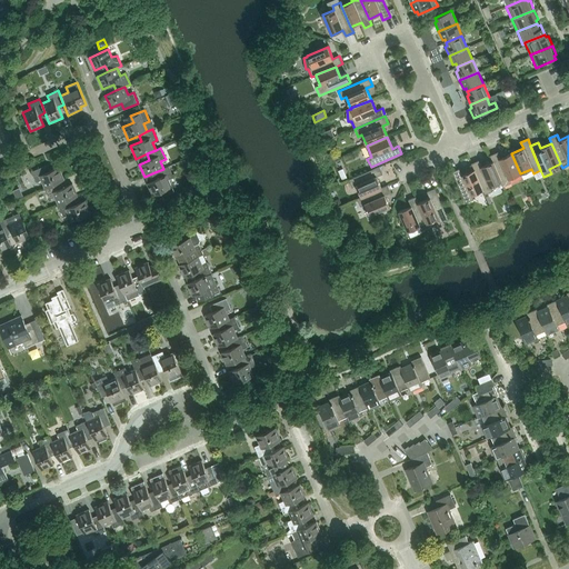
[(500,159),(498,152),(490,156),(492,161),(501,182),(503,187),(511,183),(509,179),(520,173),(511,153),(500,159)]
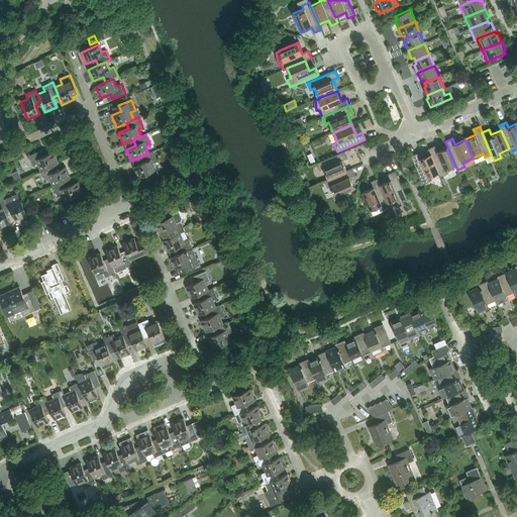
[(445,170),(455,166),(447,146),(437,151),(435,145),(428,148),(428,149),(430,154),(431,154),(438,173),(440,177),(447,174),(445,170)]
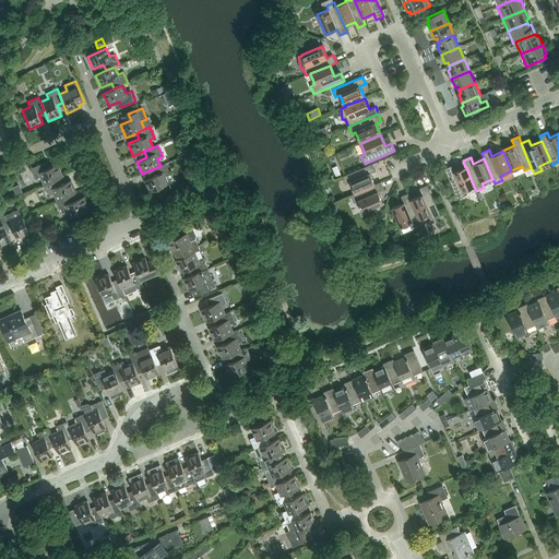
[(474,187),(465,167),(463,162),(455,165),(456,167),(453,168),(452,166),(444,169),(458,199),(465,195),(463,192),(474,187)]
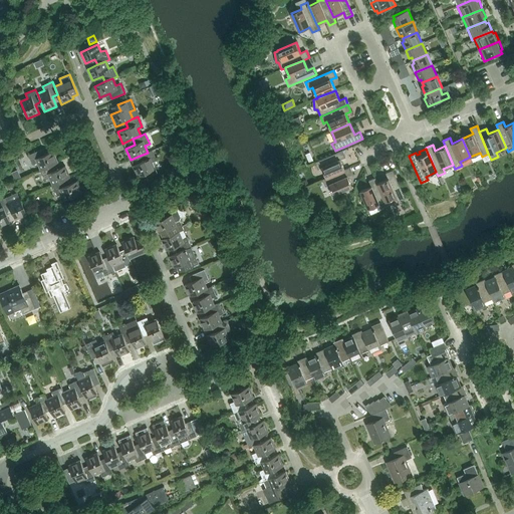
[(53,165),(58,163),(53,151),(43,156),(41,150),(28,155),(32,165),(37,163),(40,170),(53,165)]
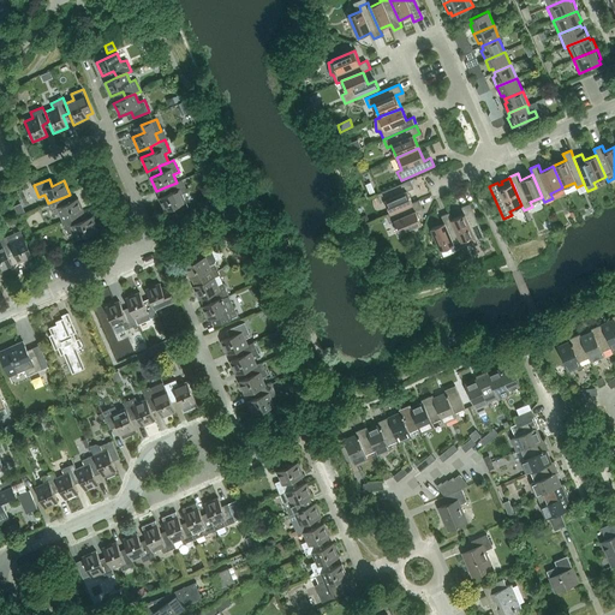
[(183,180),(177,183),(167,186),(171,193),(159,198),(165,212),(178,207),(180,212),(187,208),(181,193),(187,191),(183,180)]
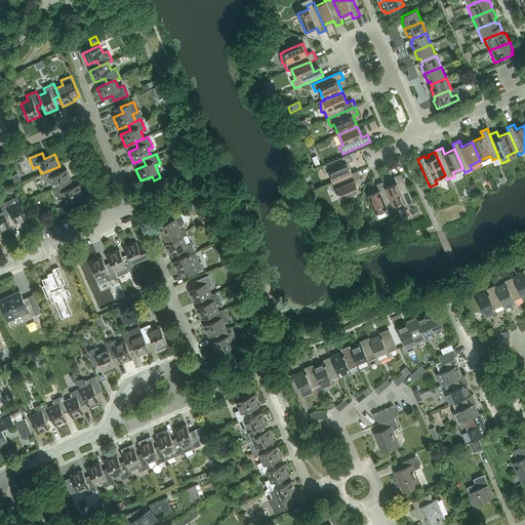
[(333,182),(352,173),(348,163),(353,161),(350,154),(322,166),(325,173),(328,171),(333,182)]
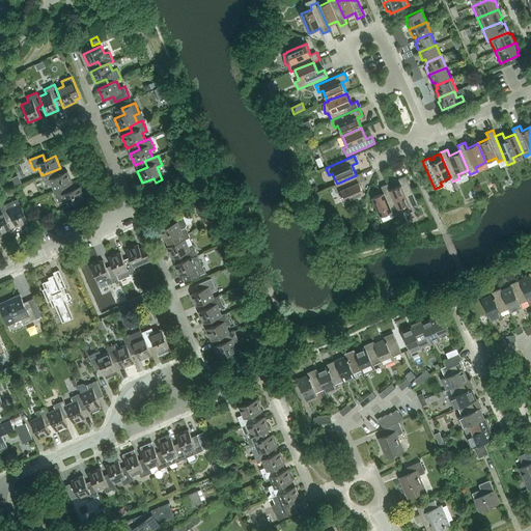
[(54,191),(67,186),(73,184),(67,171),(57,175),(55,170),(42,175),(46,186),(51,184),(54,191)]
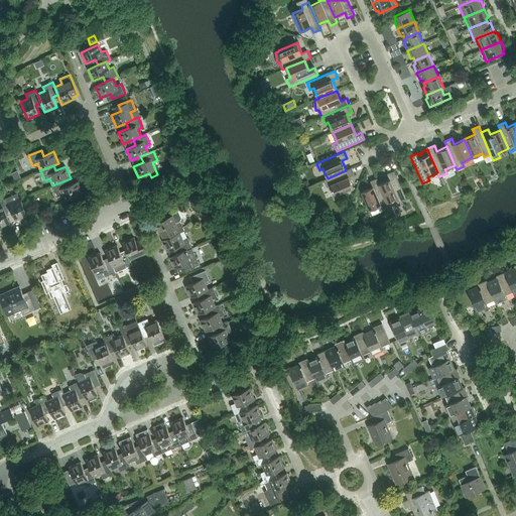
[(352,168),(346,170),(328,178),(324,180),(327,187),(331,185),(335,196),(354,187),(349,177),(355,174),(352,168)]
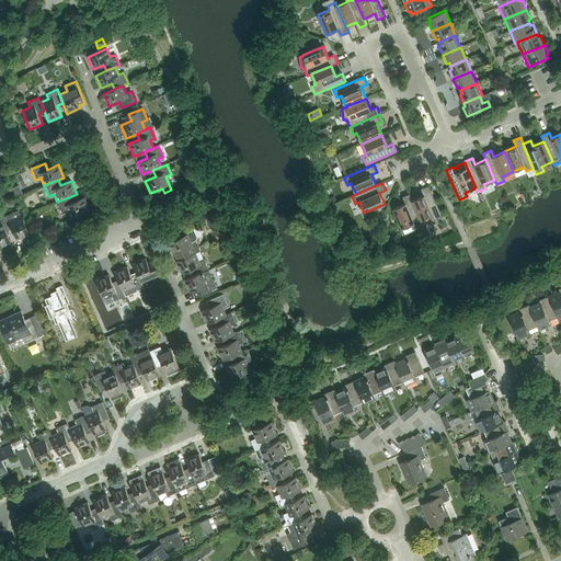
[(423,195),(412,201),(421,220),(432,216),(434,219),(442,216),(428,186),(421,190),(423,195)]
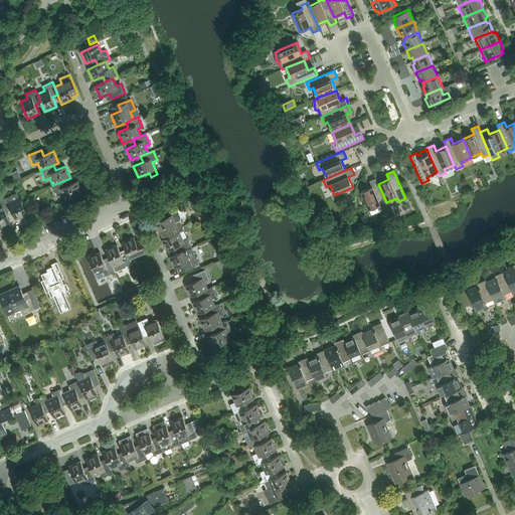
[(388,206),(386,202),(378,184),(376,178),(369,181),(371,186),(361,191),(369,209),(372,215),(382,211),(381,209),(388,206)]
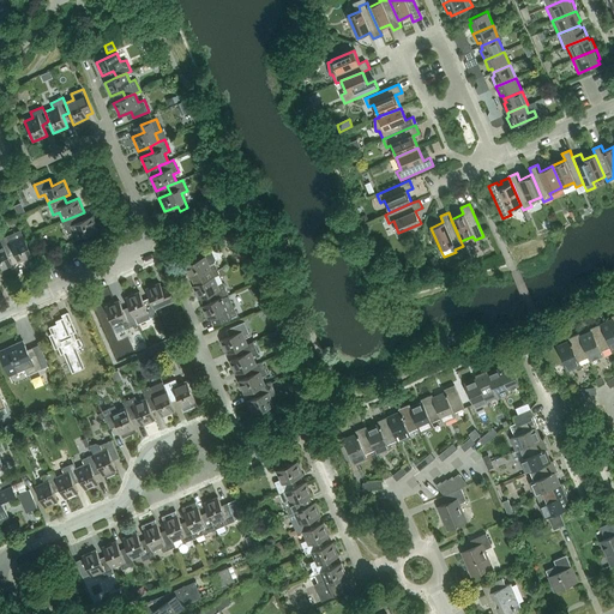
[(73,230),(77,239),(98,230),(92,216),(80,221),(78,215),(62,221),(67,233),(73,230)]
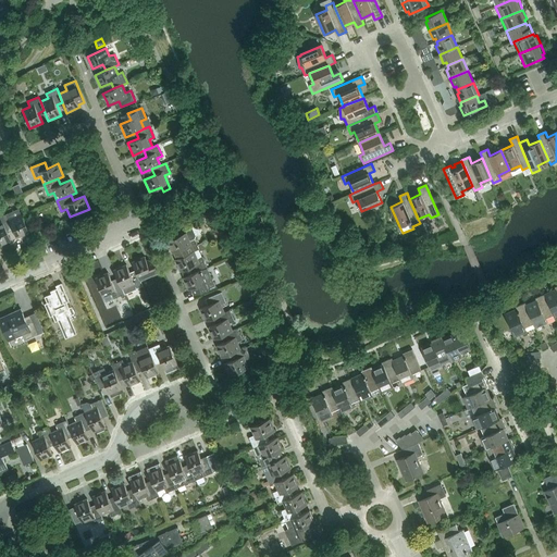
[(0,215),(0,219),(1,222),(5,231),(11,227),(15,238),(28,233),(17,209),(0,215)]
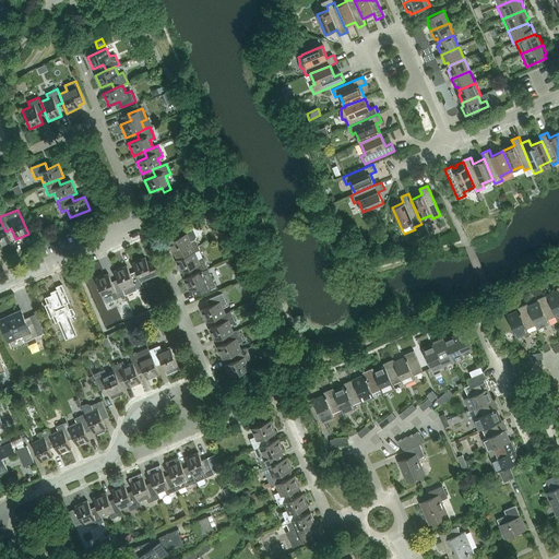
[(0,246),(10,241),(6,232),(1,223),(0,223),(0,246)]
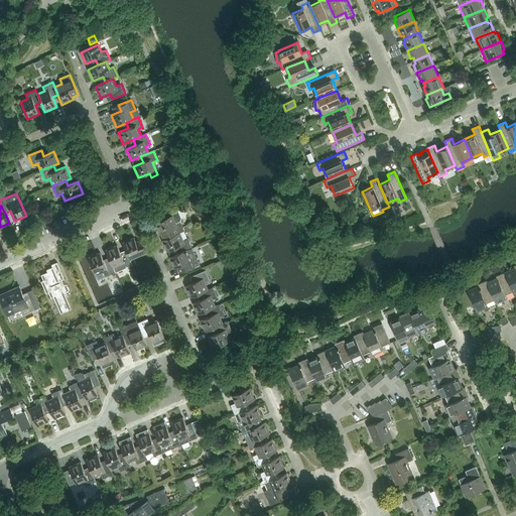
[(171,236),(179,233),(184,231),(182,227),(180,221),(181,219),(177,211),(173,213),(172,216),(154,223),(159,235),(169,231),(171,236)]
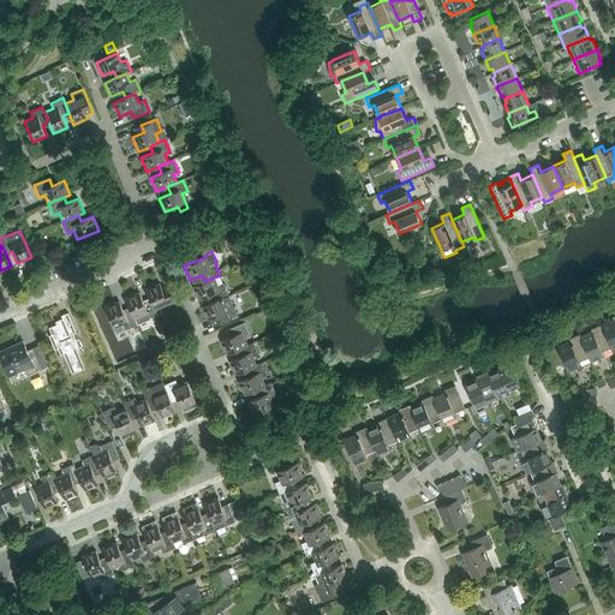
[(210,296),(214,302),(224,298),(228,296),(224,284),(218,286),(214,278),(204,281),(193,286),(199,300),(210,296)]
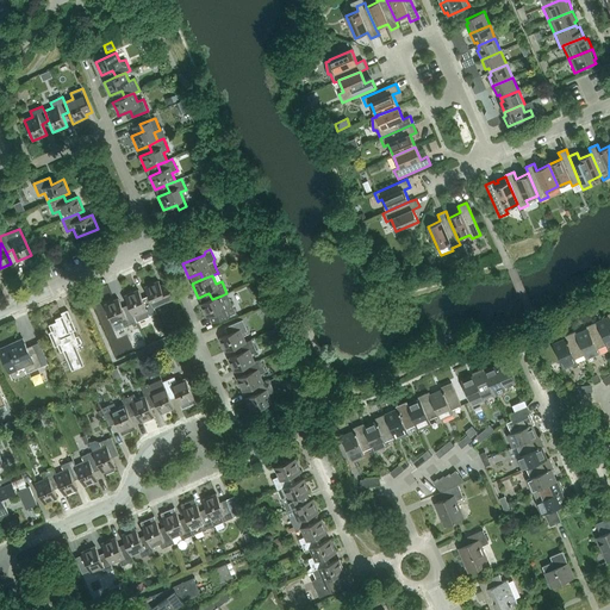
[(144,287),(149,298),(154,307),(162,304),(165,310),(176,304),(169,290),(163,292),(159,281),(144,287)]
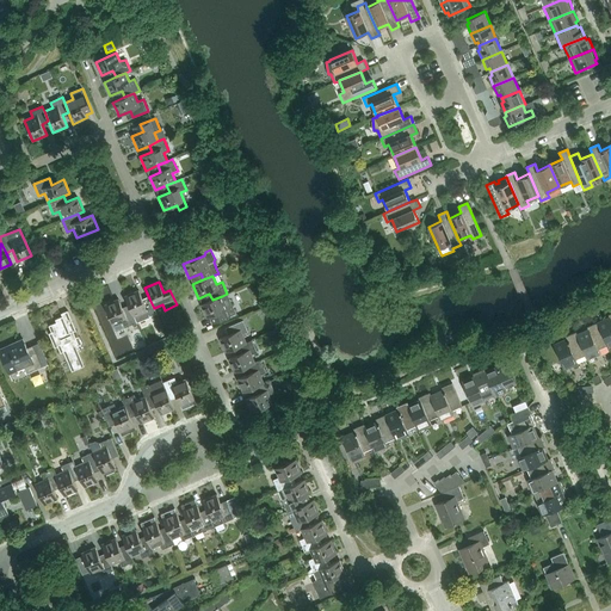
[(124,296),(129,308),(134,318),(142,313),(144,319),(156,314),(154,308),(149,298),(143,302),(139,290),(124,296)]
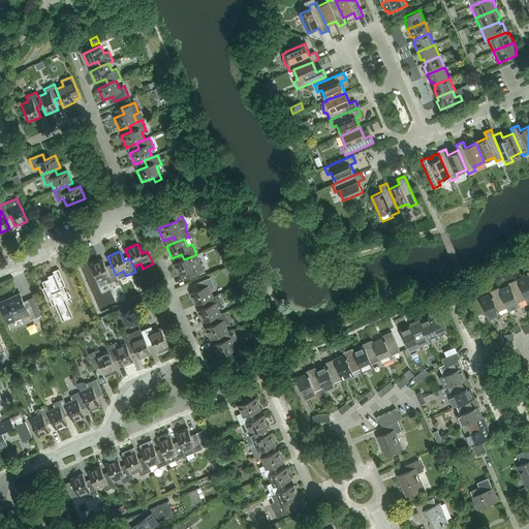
[(195,263),(192,256),(184,259),(174,263),(179,276),(189,272),(191,277),(205,272),(199,261),(195,263)]
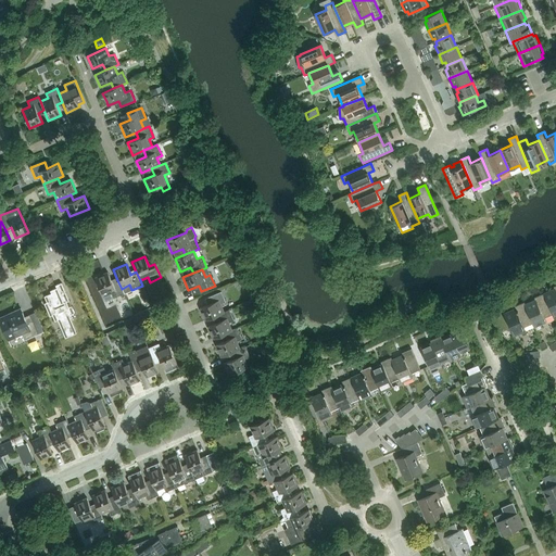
[(124,293),(122,289),(117,280),(112,282),(108,273),(95,278),(103,297),(111,293),(113,298),(124,293)]
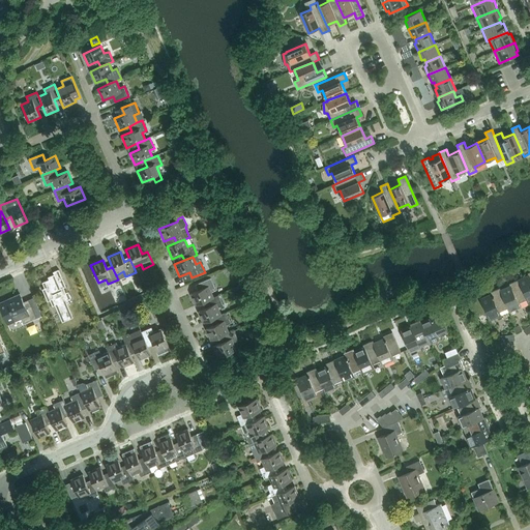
[(45,288),(42,289),(48,301),(50,300),(53,306),(55,305),(62,322),(74,318),(65,300),(70,298),(58,269),(53,272),(54,274),(48,277),(49,280),(42,283),(45,288)]
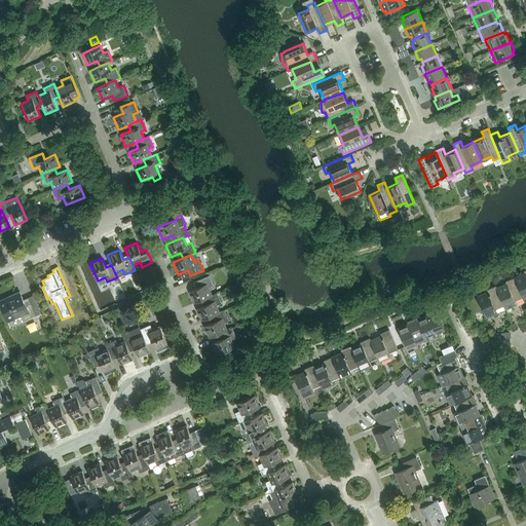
[(524,273),(515,277),(523,298),(524,299),(525,297),(525,269),(524,271),(524,273)]
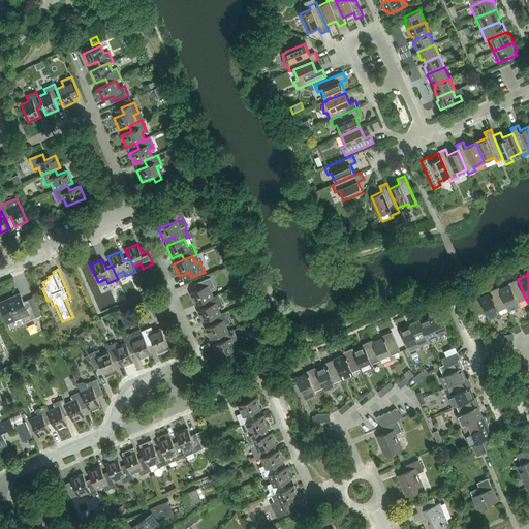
[(195,305),(205,301),(213,297),(210,289),(215,287),(210,278),(197,283),(199,289),(190,293),(195,305)]
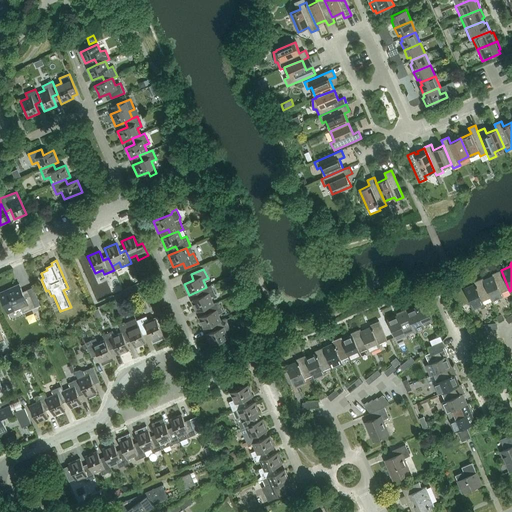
[(493,276),(483,280),(490,298),(492,301),(502,297),(501,293),(509,290),(501,270),(492,274),(493,276)]
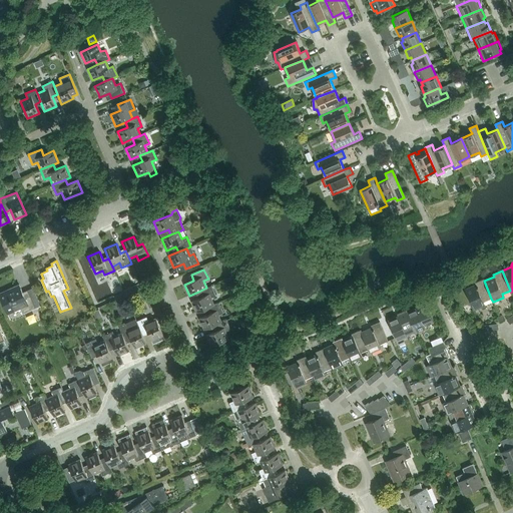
[(483,302),(491,299),(484,281),(483,279),(474,283),(475,285),(465,289),(474,310),(485,306),(483,302)]
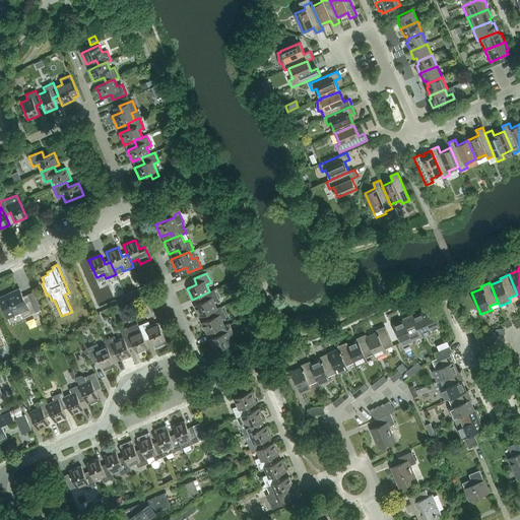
[(19,288),(0,297),(0,300),(8,318),(20,313),(22,318),(37,312),(28,294),(22,297),(19,288)]
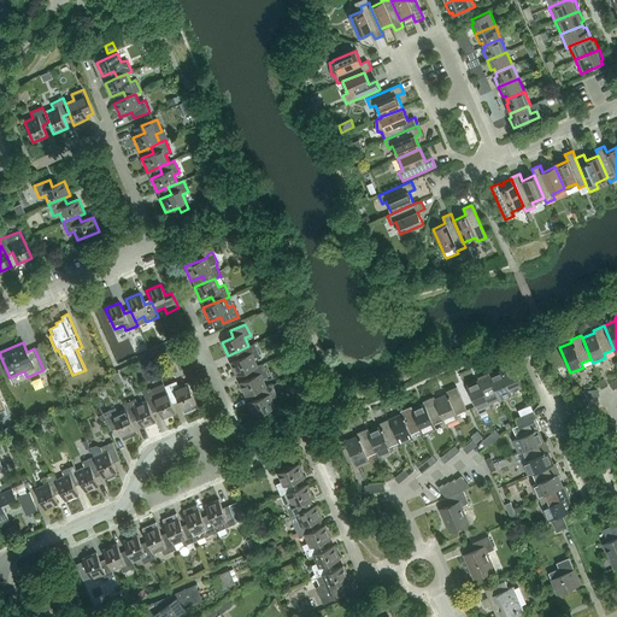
[(236,376),(248,371),(257,366),(253,358),(259,356),(254,344),(248,346),(239,351),(242,358),(230,363),(236,376)]
